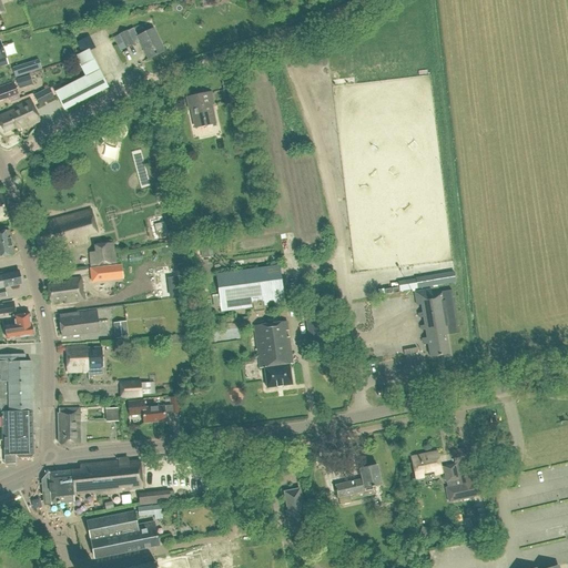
[(154,29),(138,37),(134,28),(128,31),(128,30),(120,33),(113,38),(117,46),(124,42),(127,48),(134,43),(134,44),(140,41),(149,60),(165,52),(154,29)]
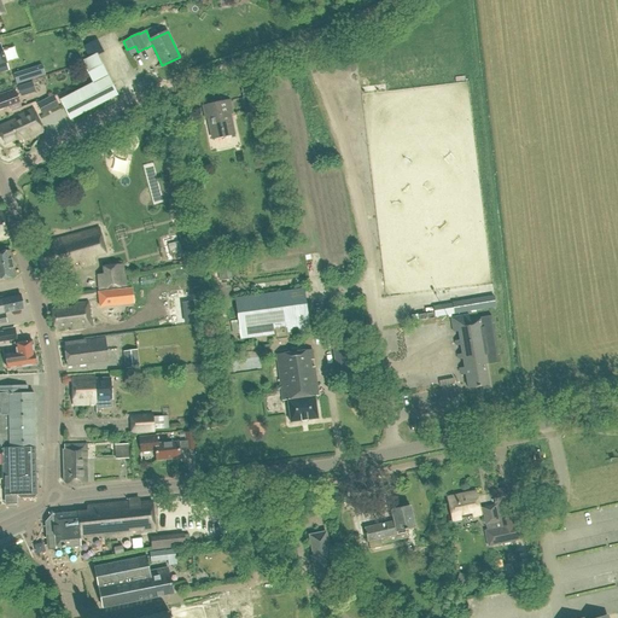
[(118,95),(97,54),(104,52),(97,40),(82,47),(88,59),(85,62),(86,69),(93,85),(60,100),(70,120),(118,95)]
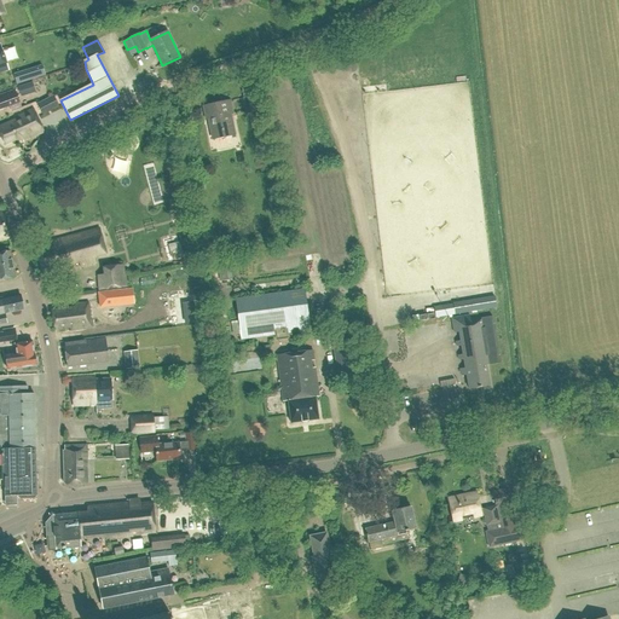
[(32,82),(17,87),(21,97),(35,92),(32,82)]
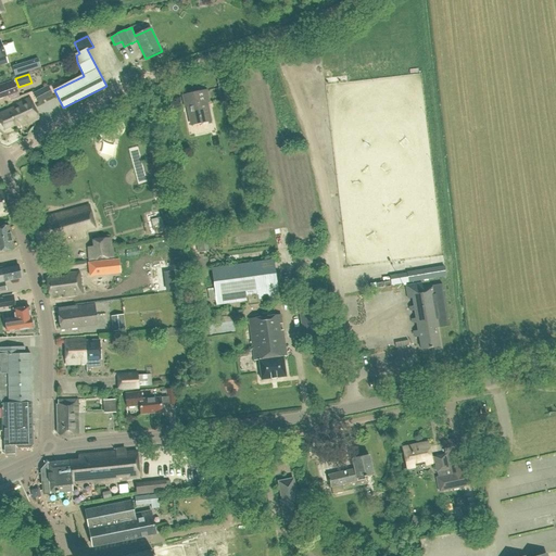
[(10,100),(20,97),(13,80),(0,85),(0,98),(9,95),(10,100)]
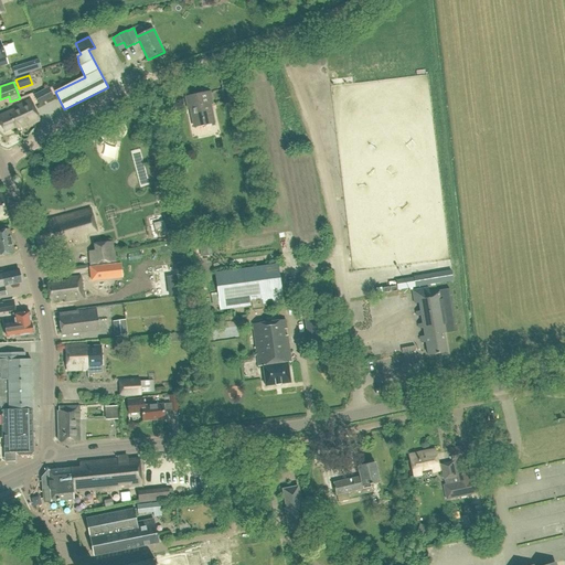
[(231,87),(222,89),(225,104),(233,103),(231,87)]
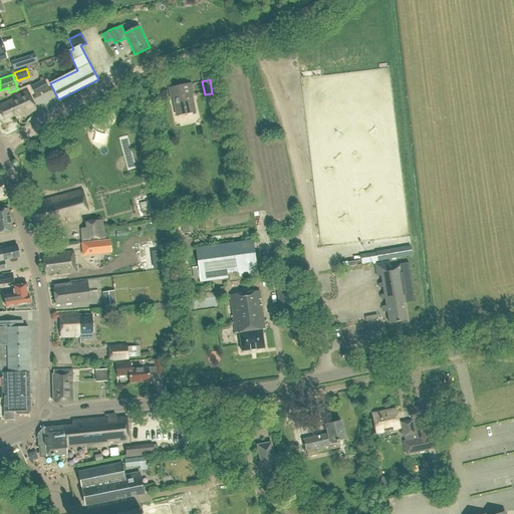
[(43,81),(32,85),(34,91),(46,87),(43,81)]
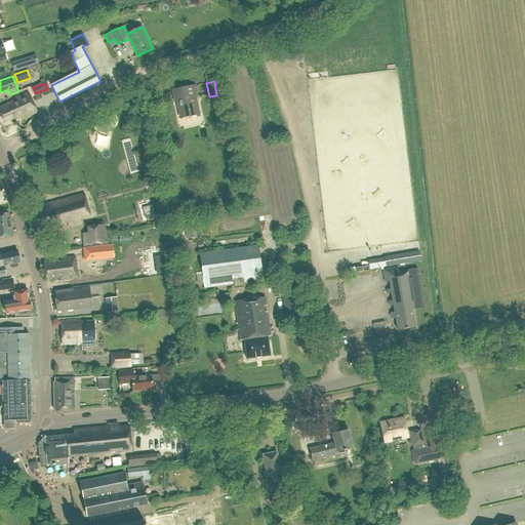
[(182,119),(199,115),(195,97),(198,96),(195,85),(171,90),(174,102),(177,101),(182,119)]
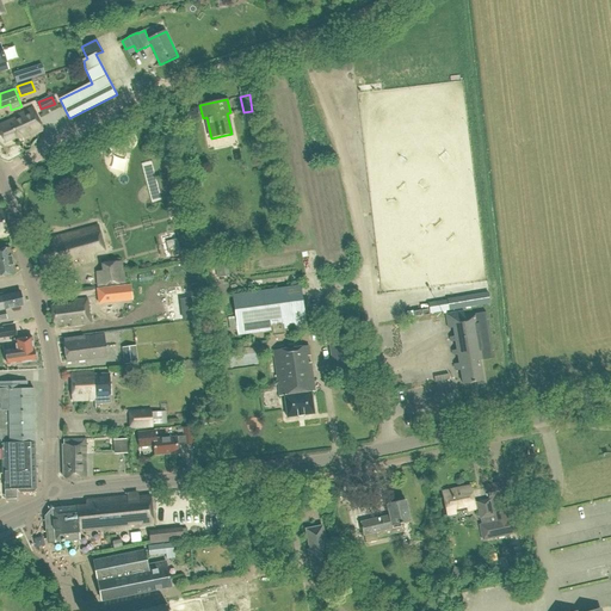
[(30,136),(36,134),(43,130),(34,107),(17,115),(17,117),(0,124),(0,129),(5,142),(16,137),(17,140),(29,134),(30,136)]
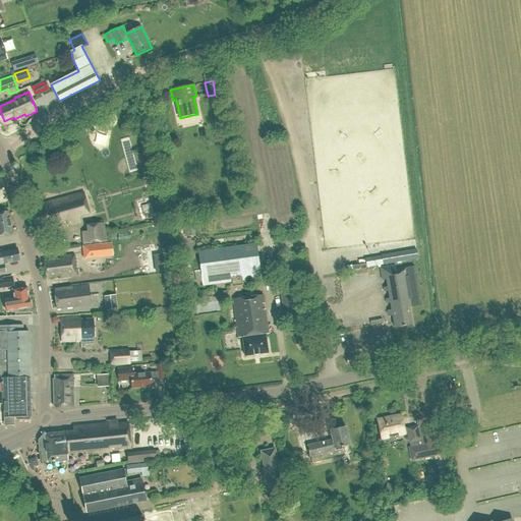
[(125,124),(136,129),(141,117),(130,113),(125,124)]
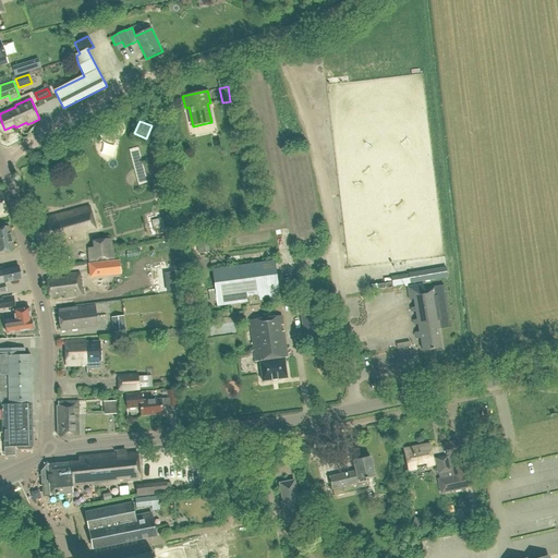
[(0,216),(10,214),(3,191),(0,191),(0,216)]
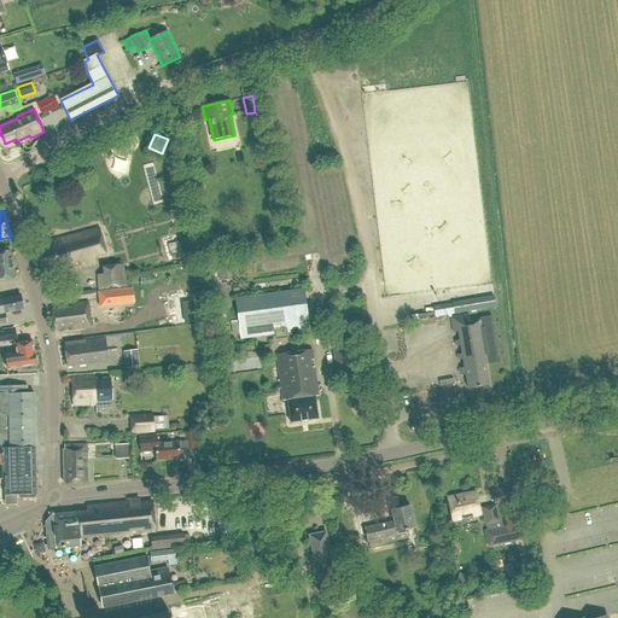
[(40,237),(48,234),(46,227),(38,229),(40,237)]
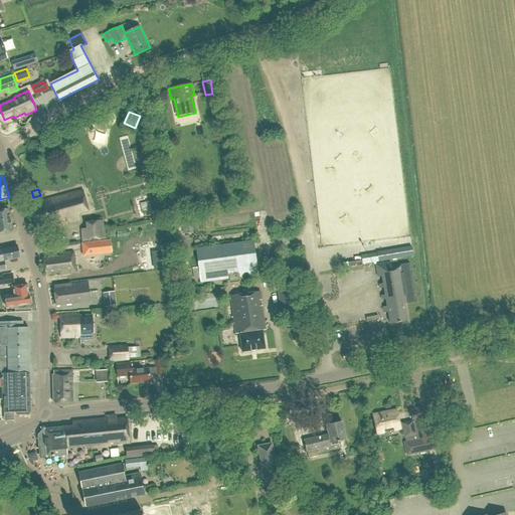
[(43,203),(29,207),(35,228),(49,225),(50,226),(59,224),(59,221),(65,219),(67,222),(79,219),(78,214),(89,211),(82,190),(43,201),(43,203)]
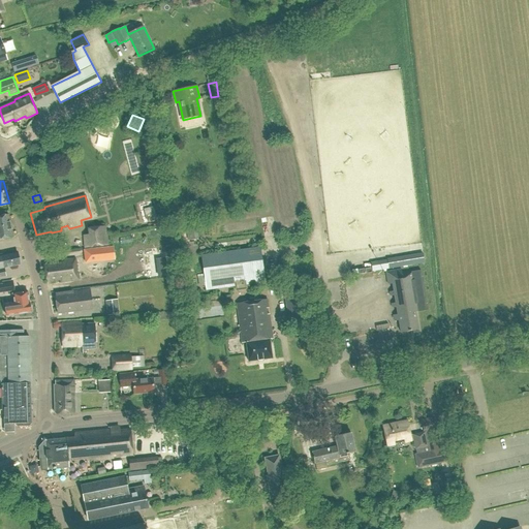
[(8,215),(0,216),(0,241),(4,241),(4,239),(12,238),(10,223),(11,223),(10,217),(9,217),(8,215)]
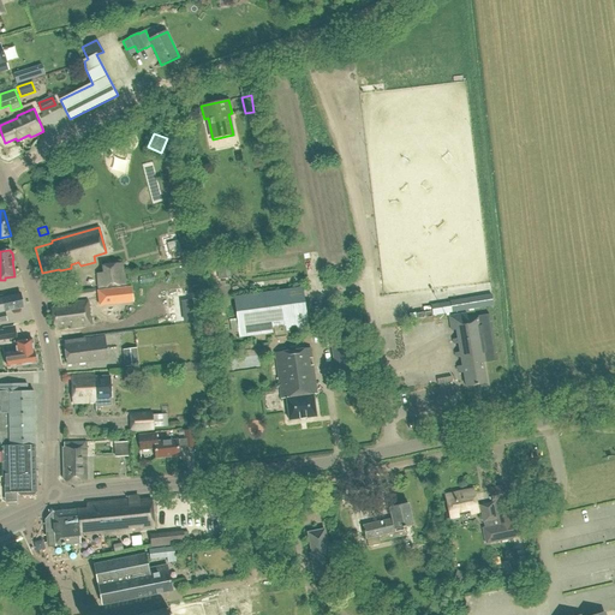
[(102,274),(96,274),(97,290),(127,286),(124,263),(101,266),(102,274)]
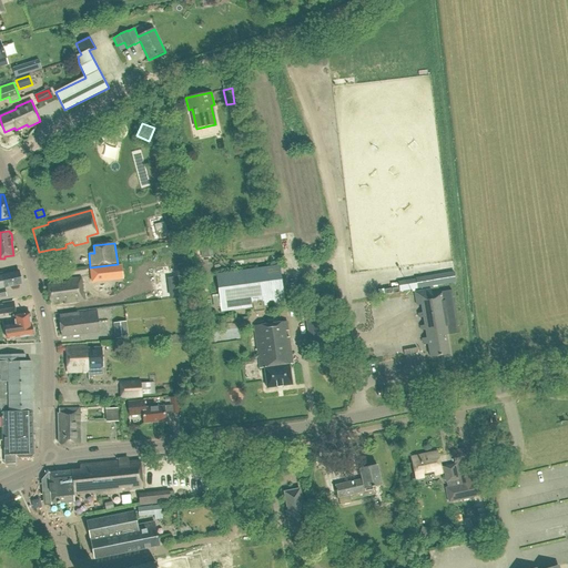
[(89,270),(91,284),(122,280),(121,265),(89,270)]
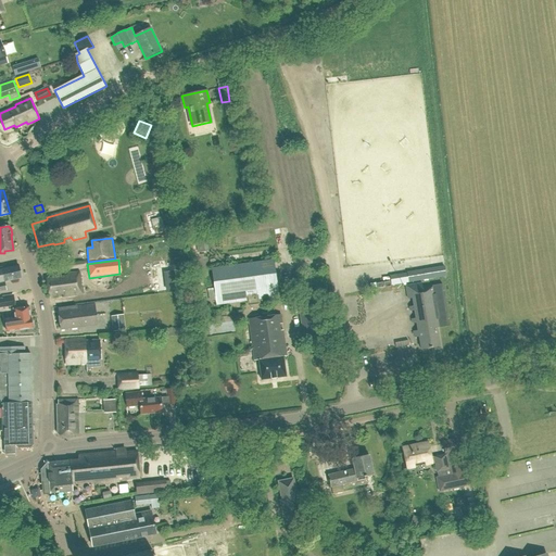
[(279,297),(277,279),(280,278),(279,270),(276,270),(274,261),(212,269),(217,305),(279,297)]
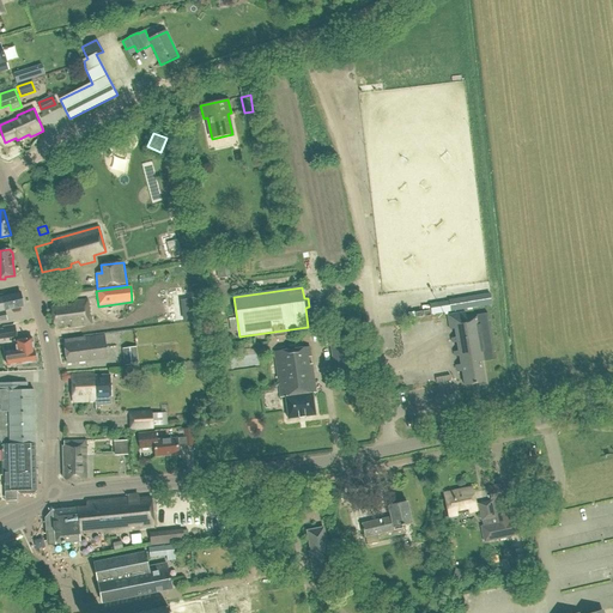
[(2,295),(0,295),(0,311),(24,307),(24,304),(25,304),(24,298),(23,299),(22,292),(4,297),(2,295)]
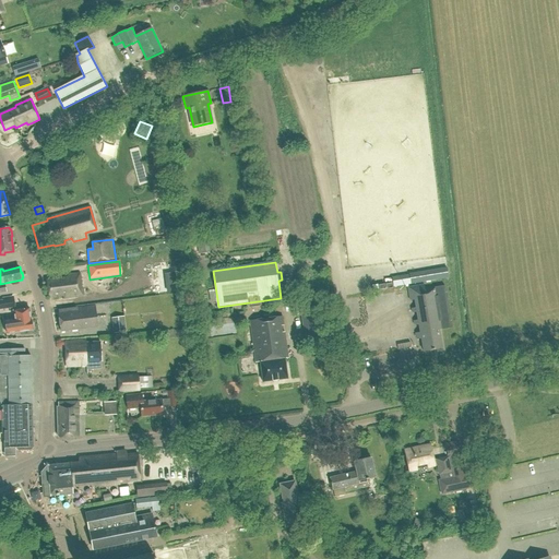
[(447,268),(409,274),(411,284),(448,277),(447,268)]
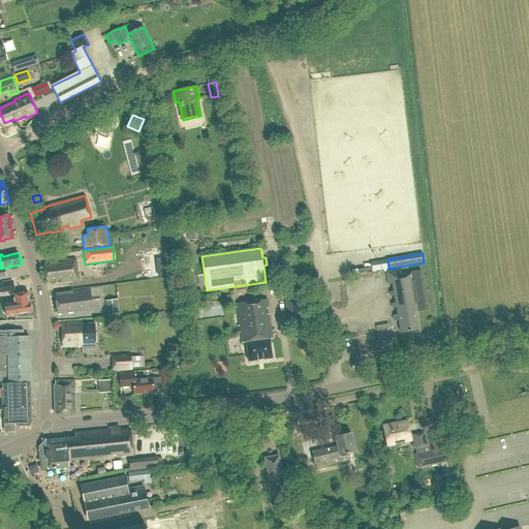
[(44,266),(48,281),(61,279),(61,282),(79,279),(75,257),(64,259),(64,261),(44,266)]
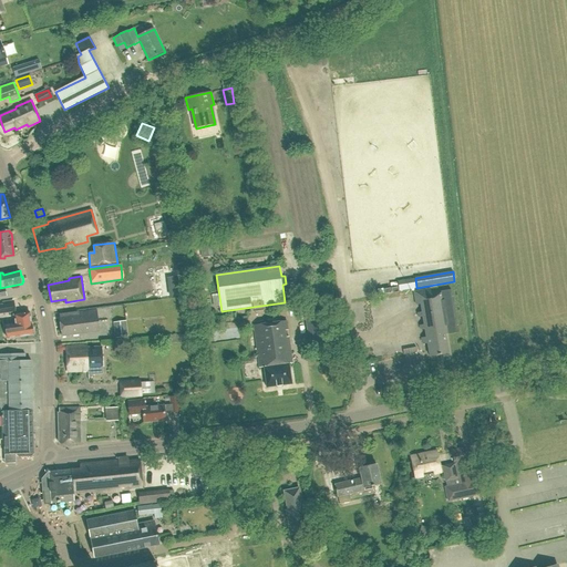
[(401,285),(403,294),(412,290),(410,282),(401,285)]
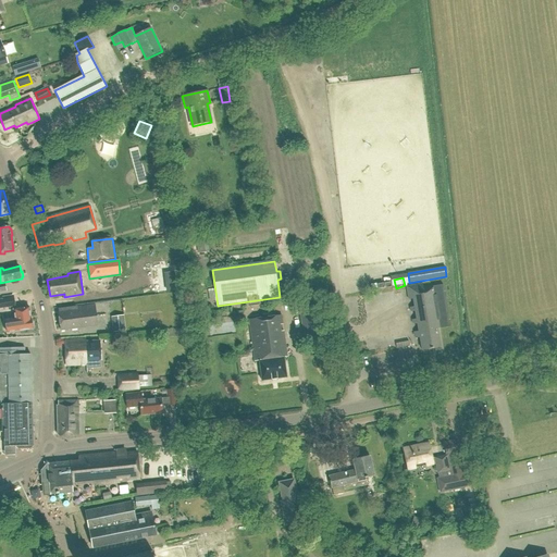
[(422,350),(441,347),(437,329),(450,326),(443,285),(424,288),(423,283),(406,285),(408,300),(413,299),(415,307),(410,308),(410,312),(416,311),(417,319),(412,320),(412,324),(417,323),(419,331),(413,332),(415,338),(420,337),(422,350)]
